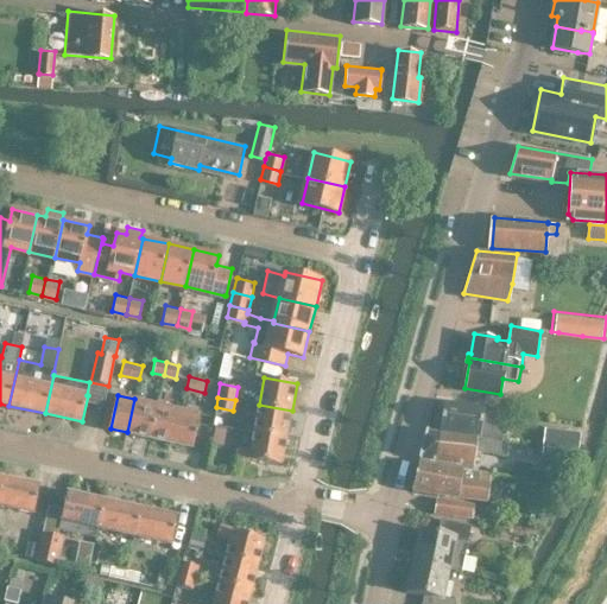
[(127,432),(138,434),(152,438),(159,404),(134,399),(127,432)]
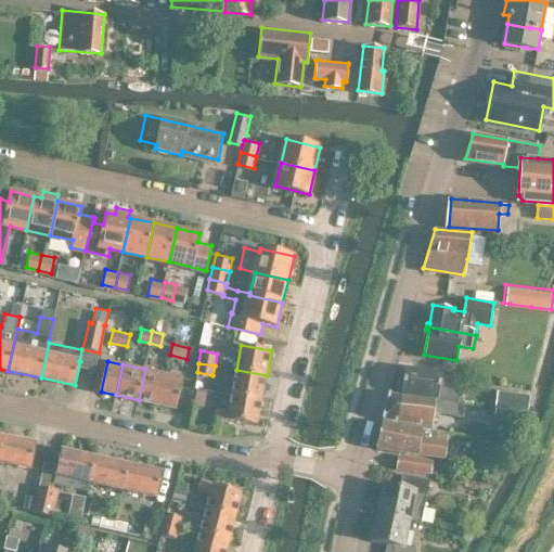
[(401,392),(454,400),(459,374),(404,367),(401,392)]
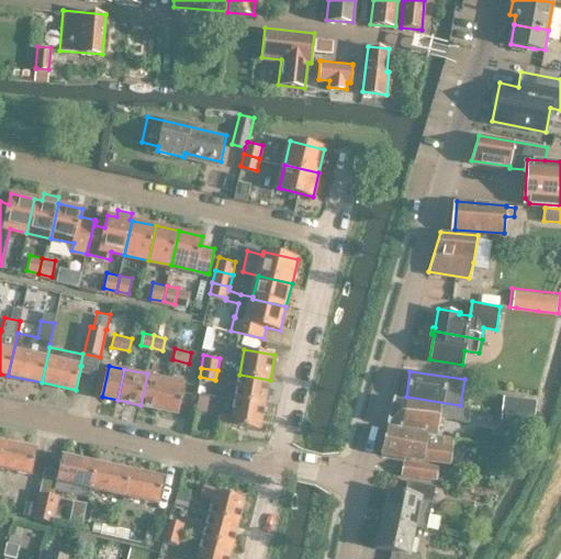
[(141,405),(153,407),(161,410),(168,378),(147,373),(141,405)]
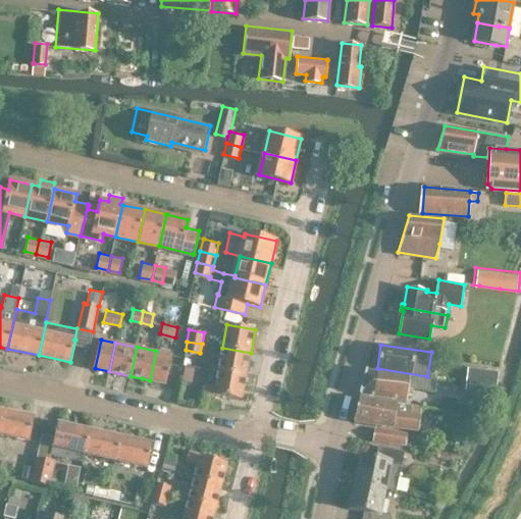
[(222,348),(218,371),(247,376),(251,353),(222,348)]
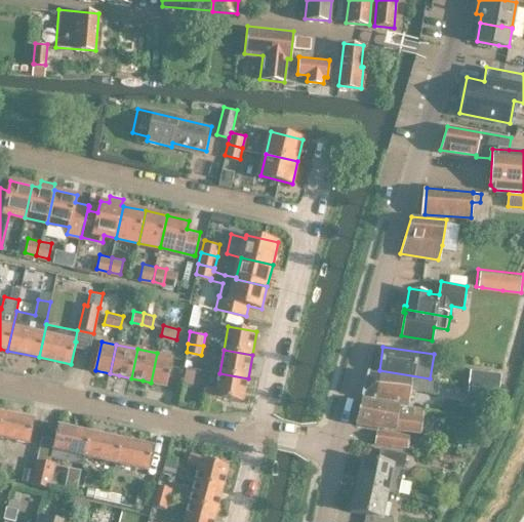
[(157,353),(151,383),(167,386),(173,357),(157,353)]
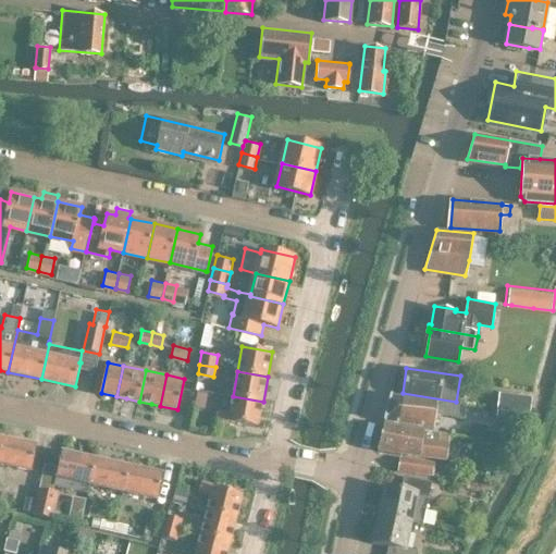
[(497,408),(528,413),(528,410),(530,410),(531,395),(498,391),(497,407),(497,408)]
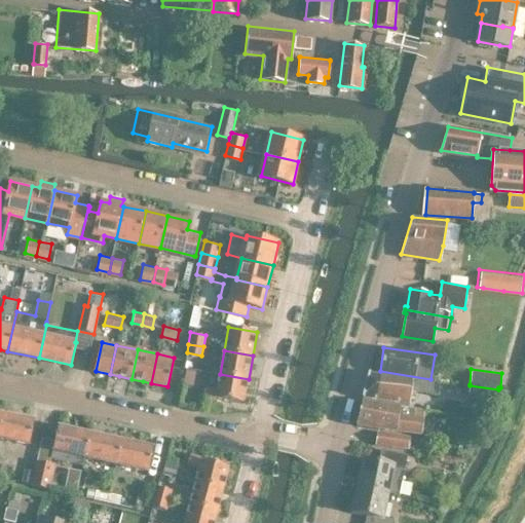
[(370,371),(364,396),(409,402),(412,387),(438,391),(440,382),(370,371)]
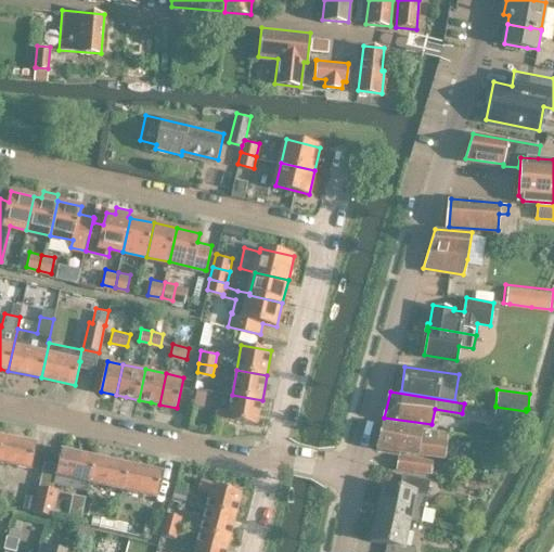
[(257,425),(262,400),(232,395),(229,410),(217,408),(215,419),(229,422),(229,420),(257,425)]
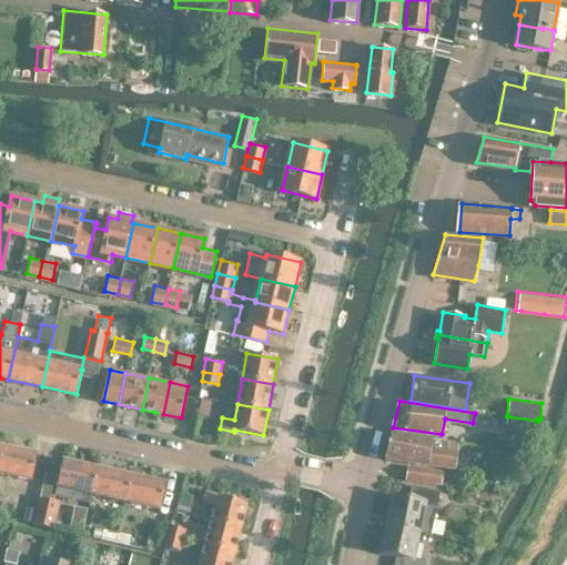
[(538,421),(507,416),(506,427),(524,430),(524,427),(537,429),(538,421)]
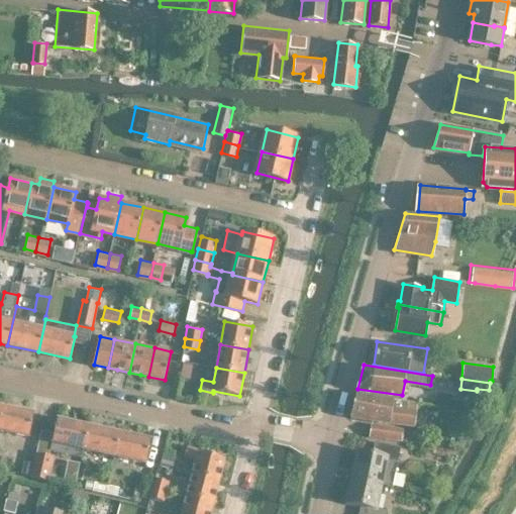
[(356,393),(350,416),(415,424),(418,400),(402,397),(356,393)]
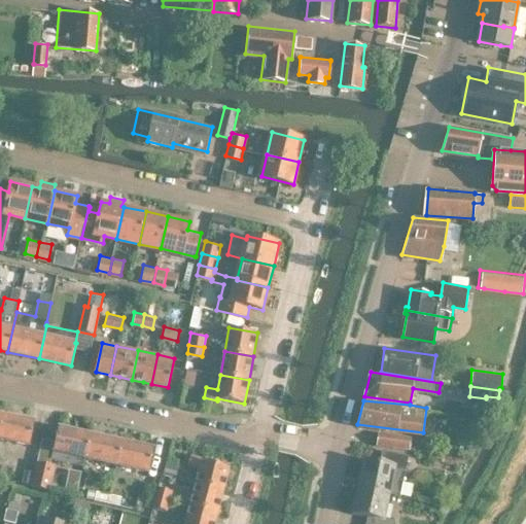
[(2,414),(0,424),(0,438),(29,445),(34,421),(2,414)]
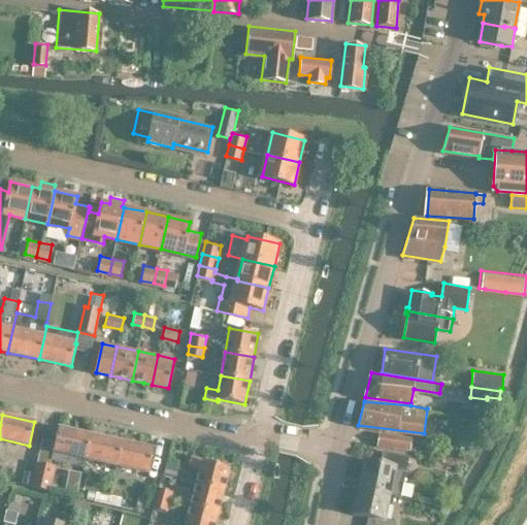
[(54,451),(86,458),(91,434),(60,427),(54,451)]
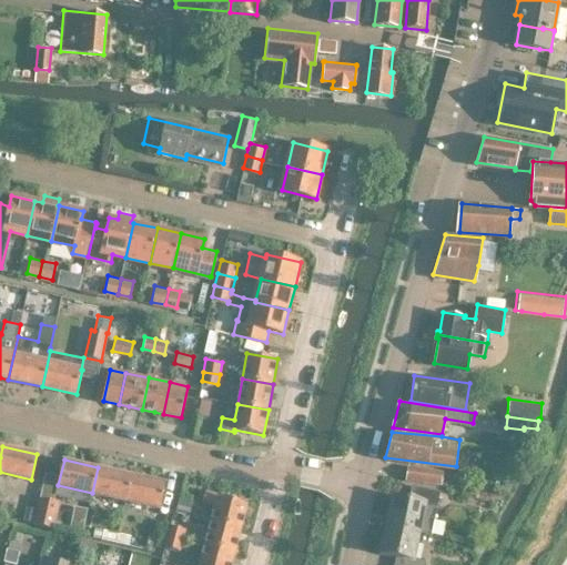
[(406,478),(442,483),(443,468),(408,464),(406,478)]
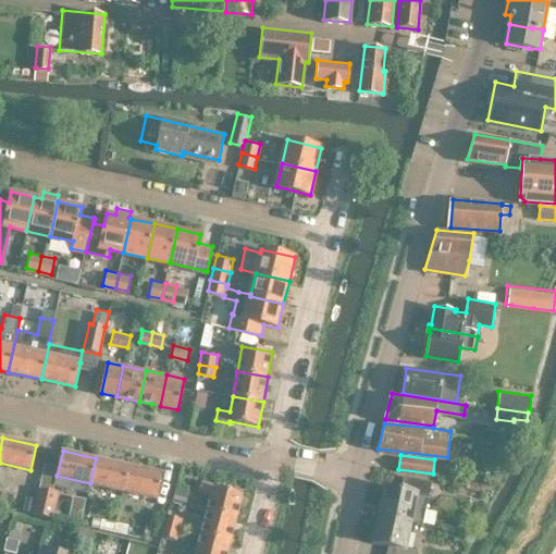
[(90,483),(91,483),(124,491),(130,466),(96,458),(90,483)]
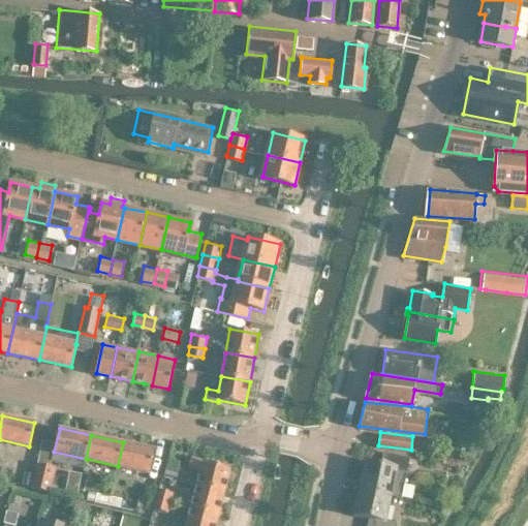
[(155,450),(123,442),(118,466),(150,473),(155,450)]
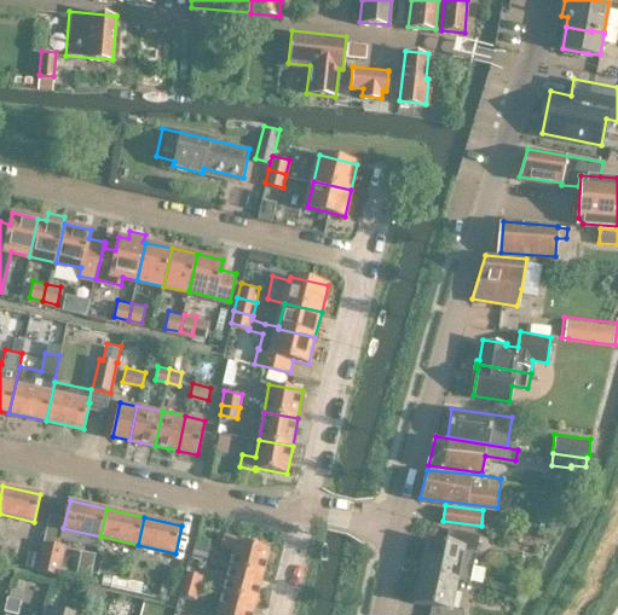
[(469,580),(479,533),(449,527),(445,543),(427,539),(423,557),(420,556),(417,569),(458,578),(469,580)]
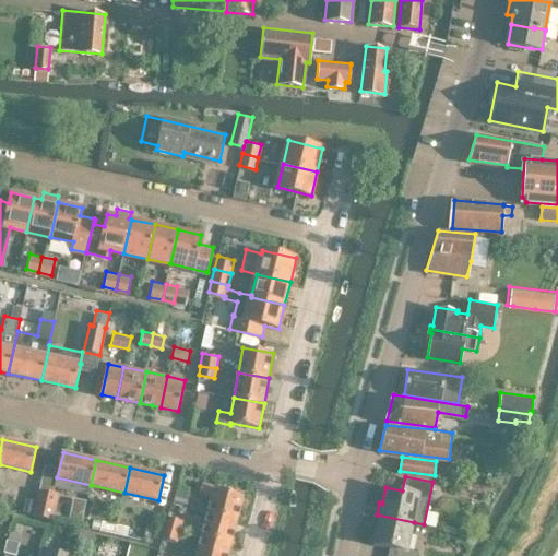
[(208,512),(237,520),(244,496),(215,488),(216,487),(202,483),(199,493),(212,496),(208,512)]
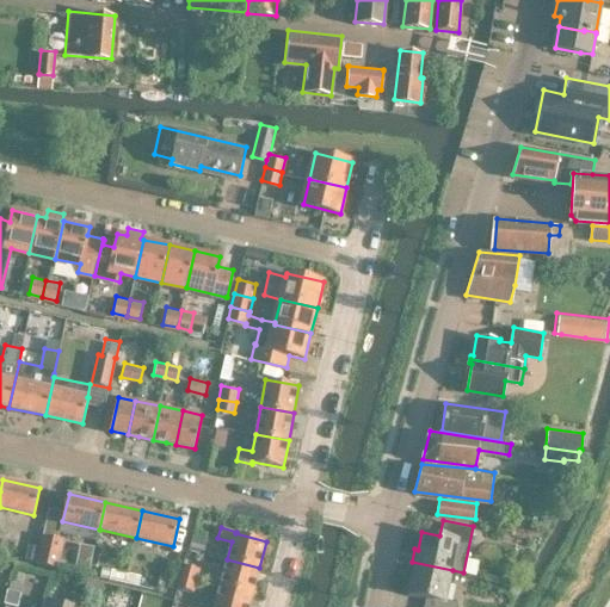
[(42,533),(42,536),(35,561),(59,567),(65,538),(42,533)]
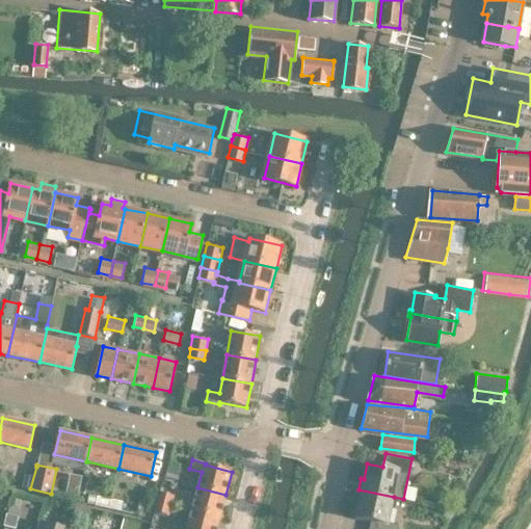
[(21,484),(30,486),(33,473),(24,471),(21,484)]
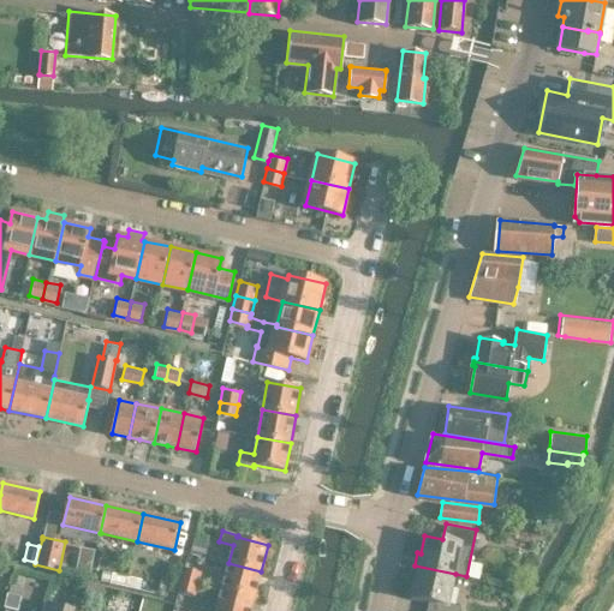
[(228,563),(221,589),(254,598),(261,571),(228,563)]
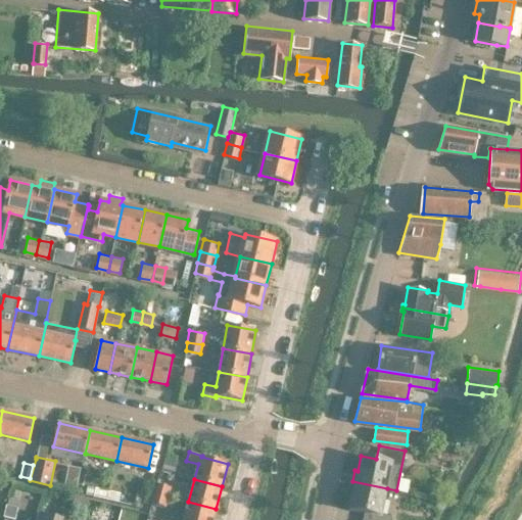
[(153,491),(168,495),(171,485),(156,481),(153,491)]
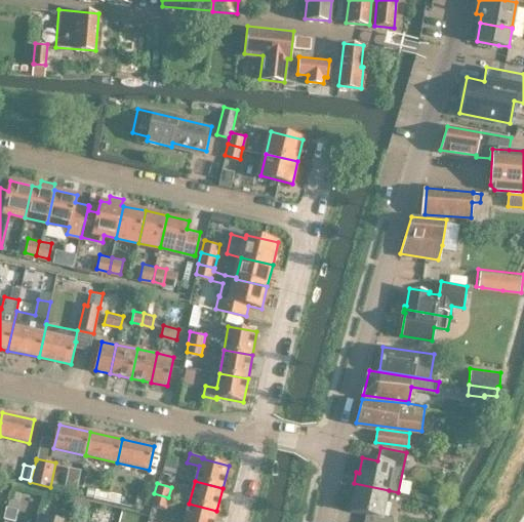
[(384,516),(389,490),(354,483),(352,494),(355,494),(352,510),(367,513),(364,521),(392,521),(394,518),(384,516)]
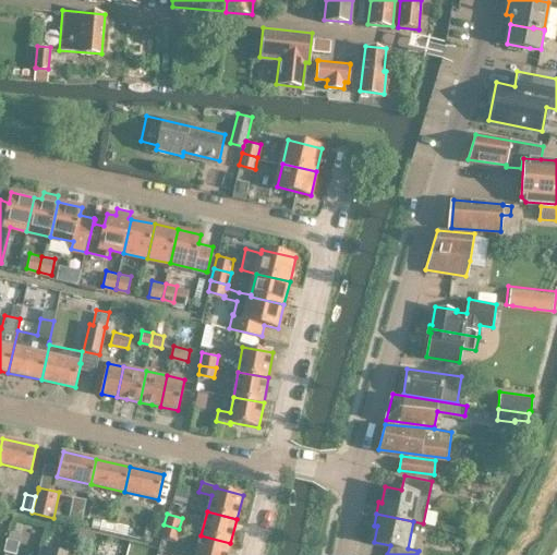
[(114,531),(117,521),(101,518),(99,528),(114,531)]
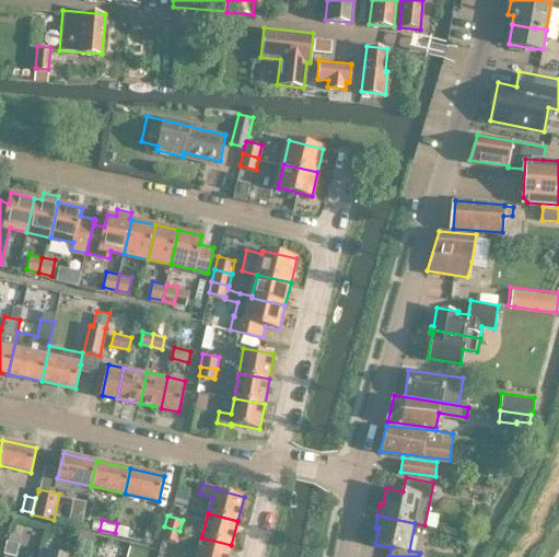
[(117,523),(115,533),(127,535),(129,526),(117,523)]
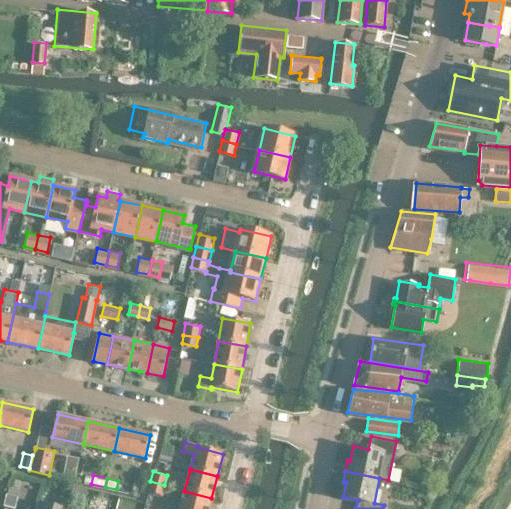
[(164,485),(150,481),(148,491),(162,495),(164,485)]
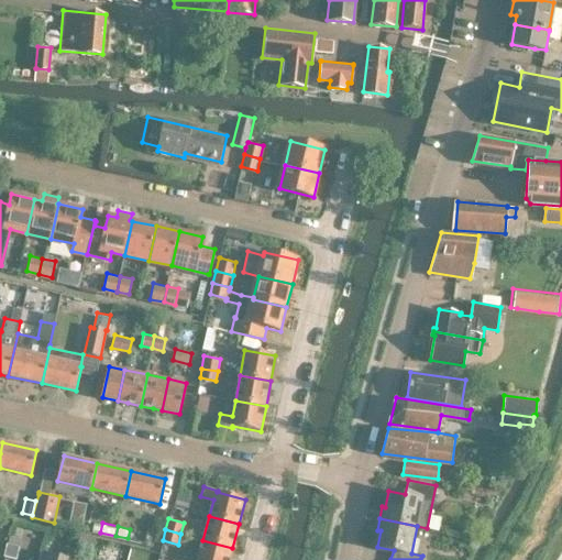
[(95,546),(96,537),(97,535),(80,531),(78,542),(95,546)]
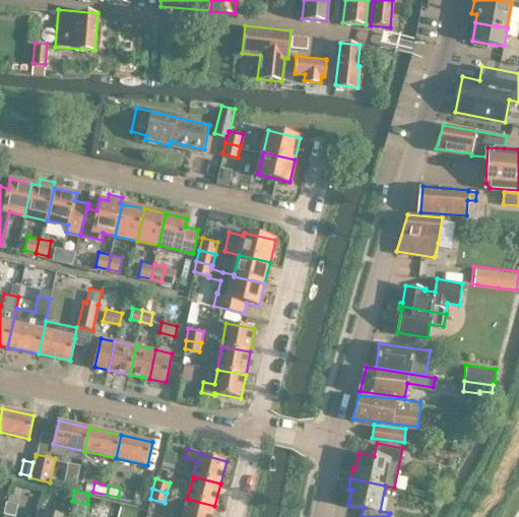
[(11,494),(6,513),(15,515),(20,496),(11,494)]
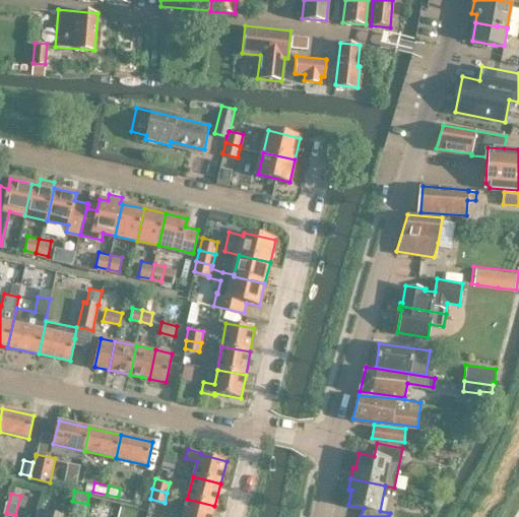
[(211,516),(214,506),(187,499),(181,516),(211,516)]
